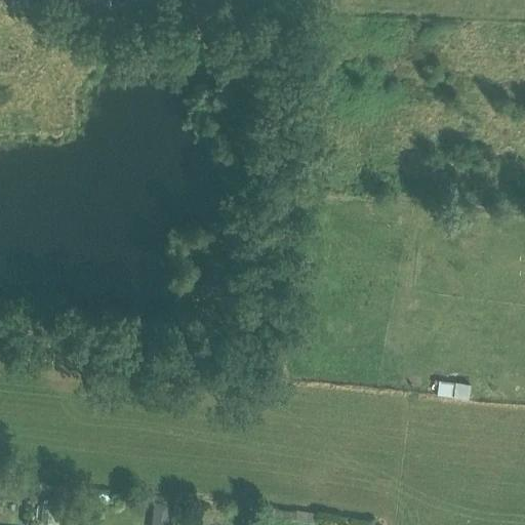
[(439,381),(437,397),(470,400),(471,386),(439,381)]
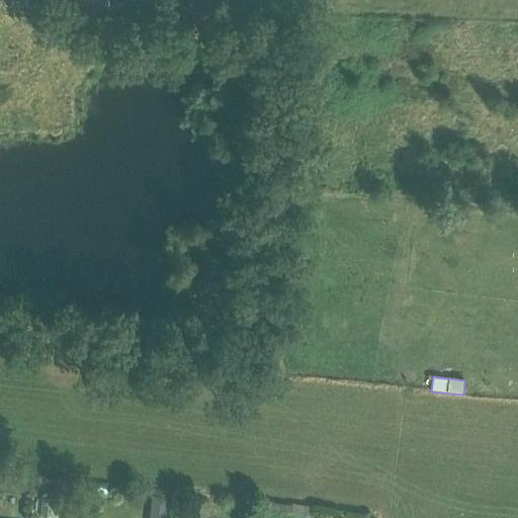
[(57,480),(56,488),(71,490),(72,482),(57,480)]
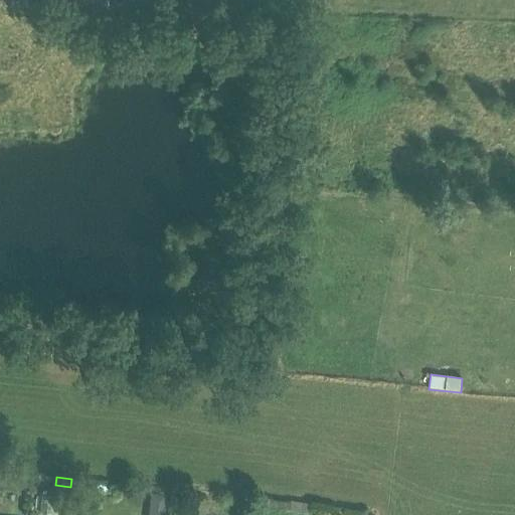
[(112,496),(109,486),(97,490),(100,500),(112,496)]
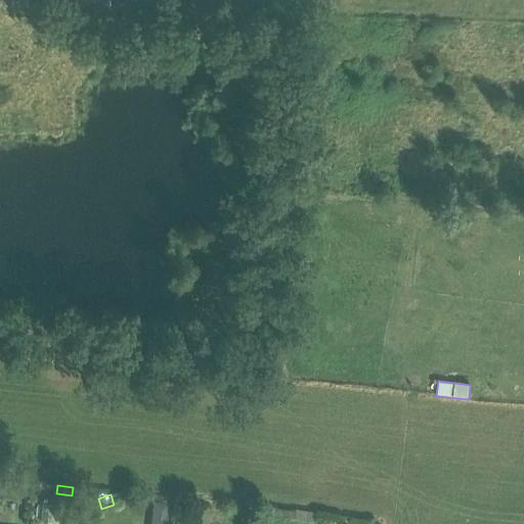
[(156,500),(154,518),(167,520),(170,503),(156,500)]
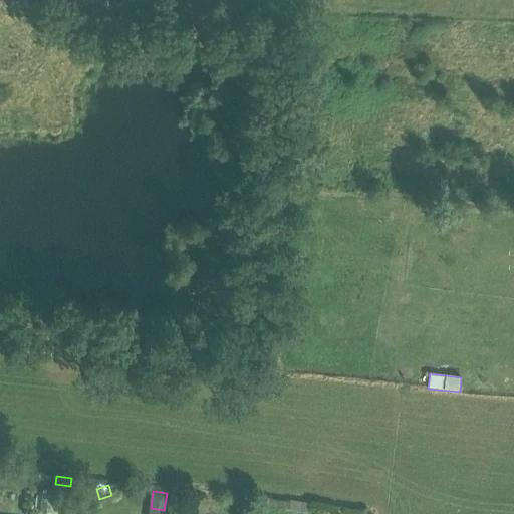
[(287,511),(287,513),(290,513),(307,513),(309,505),(289,502),(287,511)]
